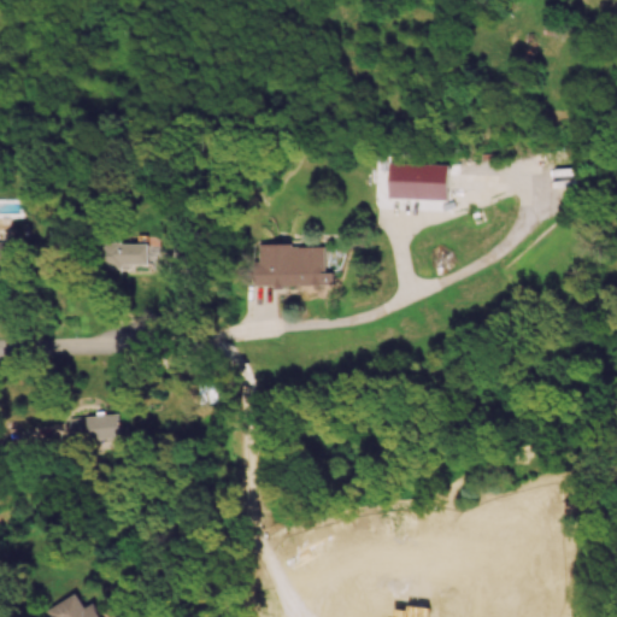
[(450,163),(391,162),(389,198),(448,199),(450,163)]
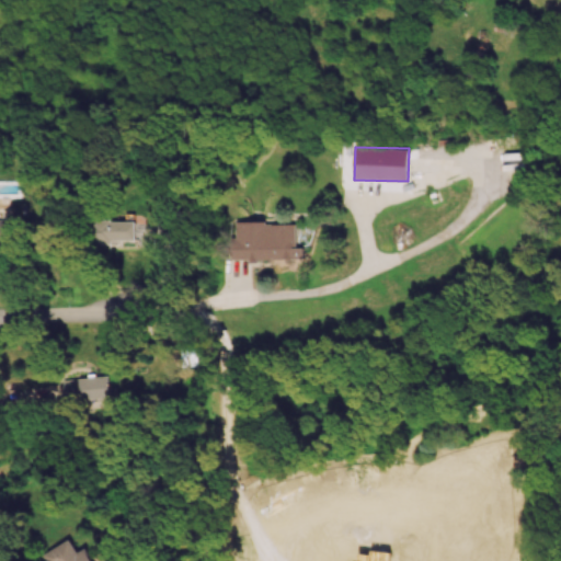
[(0,243),(10,243),(10,219),(0,218),(0,243)]
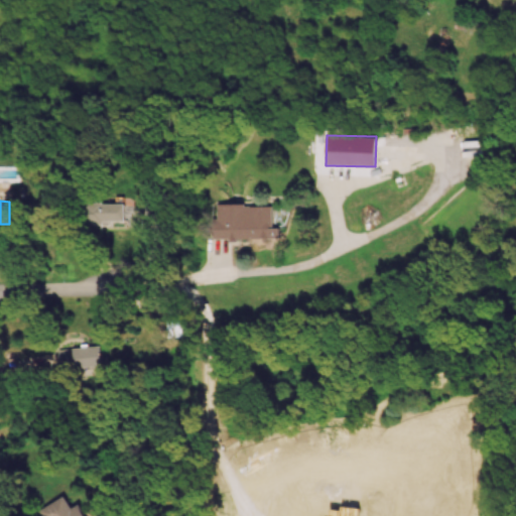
[(125,203),(89,203),(89,222),(125,222),(125,203)]
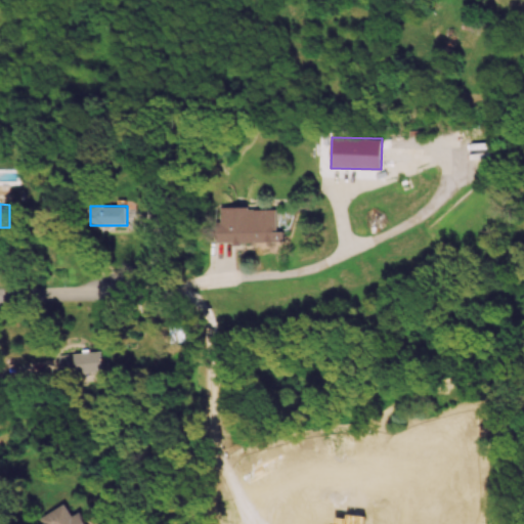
[(285,242),(285,230),(276,231),(276,208),(219,208),(219,243),(285,242)]
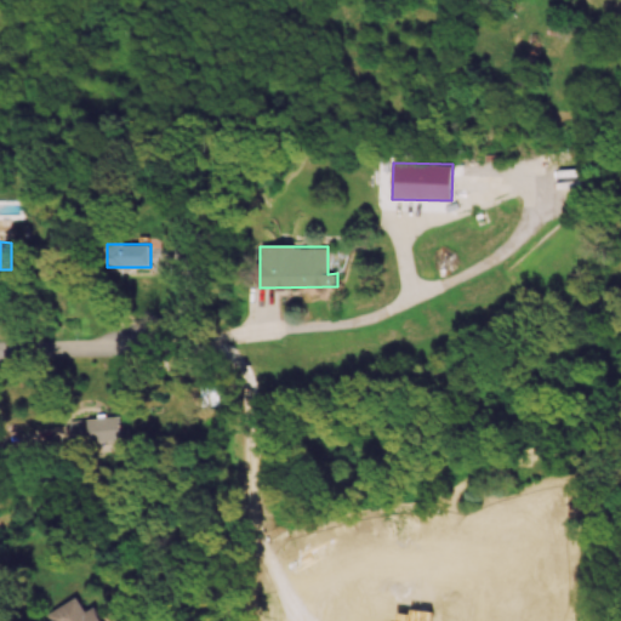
[(69,419),(70,443),(121,440),(120,416),(69,419)]
